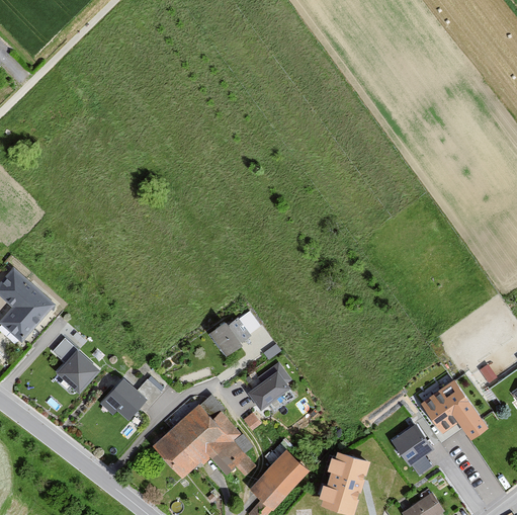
[(0,36),(0,64),(14,51),(0,36)]
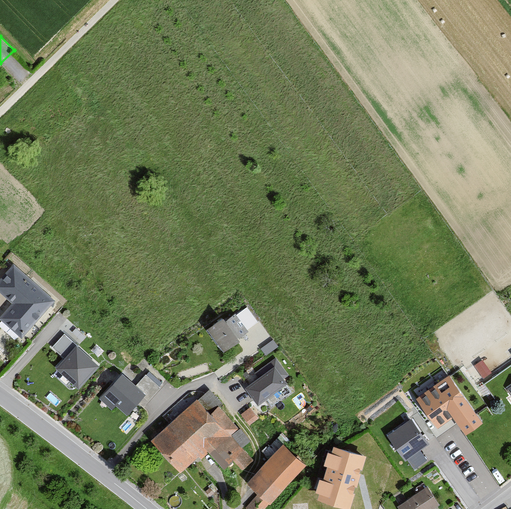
[(54,301),(12,264),(0,278),(0,293),(11,304),(0,316),(0,321),(20,339),(54,301)]
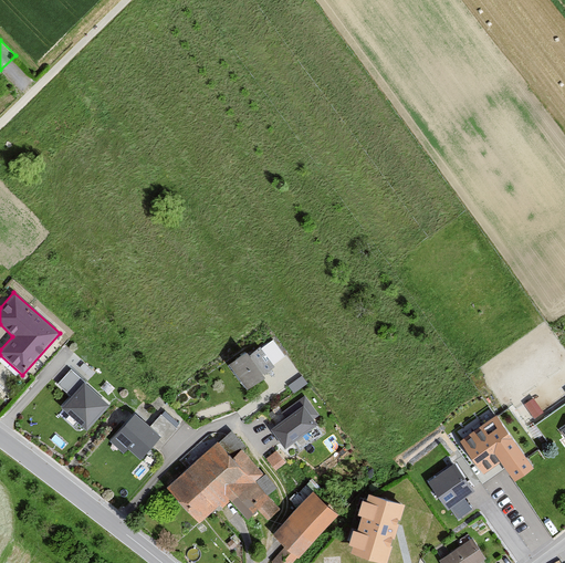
[(248,355),(243,350),(226,364),(246,388),(273,367),(258,347),(248,355)]
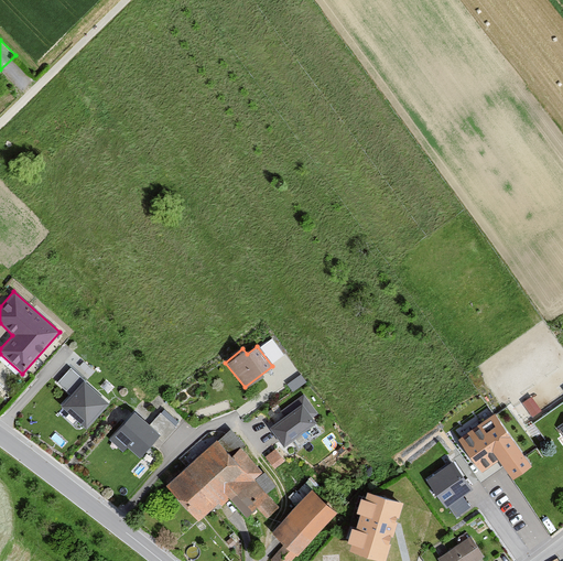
[(107,403),(69,369),(56,384),(68,396),(60,405),(84,428),(107,403)]
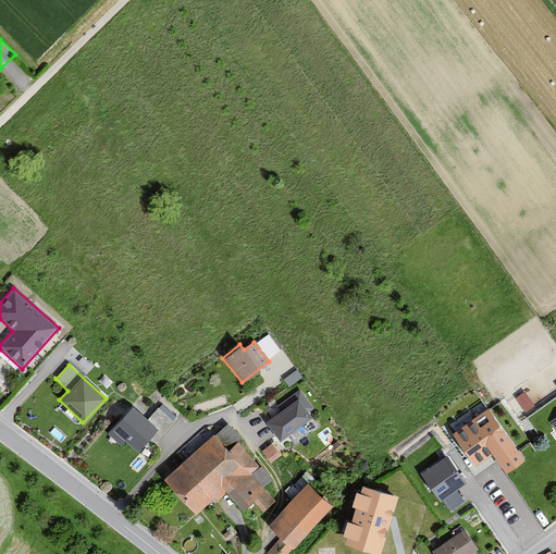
[(286,378),(291,386),(305,378),(300,369),(286,378)]
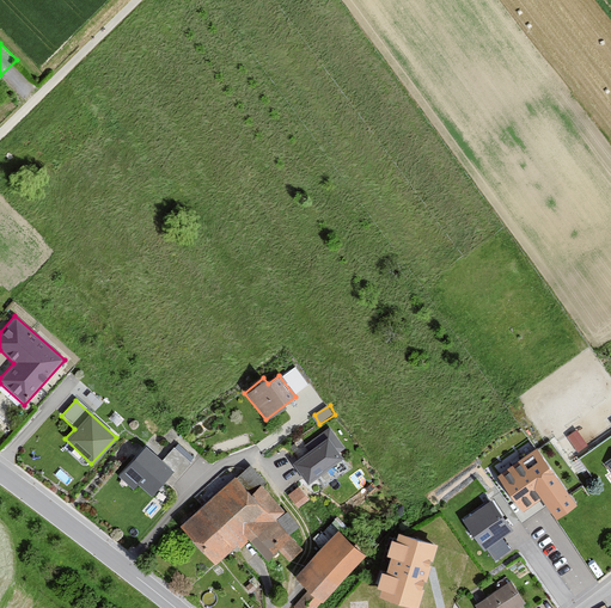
[(569,436),(580,452),(590,444),(579,429),(569,436)]
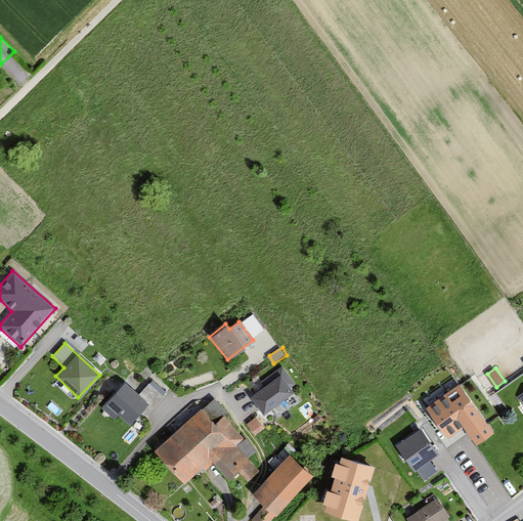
[(298,402),(278,376),(252,395),(265,414),(271,408),(277,417),(298,402)]
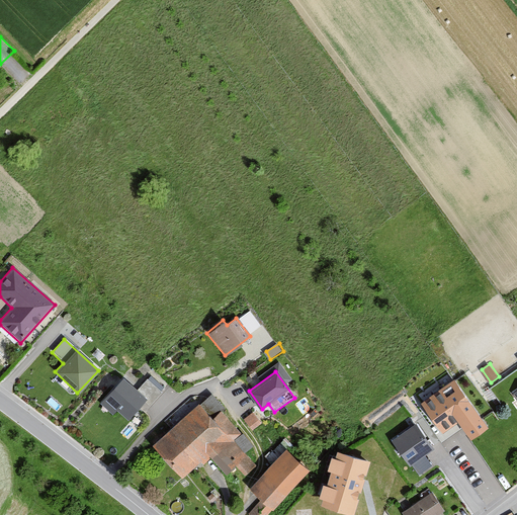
[(137,392),(121,378),(98,405),(112,416),(116,412),(127,421),(144,402),(150,406),(161,393),(146,380),(137,392)]
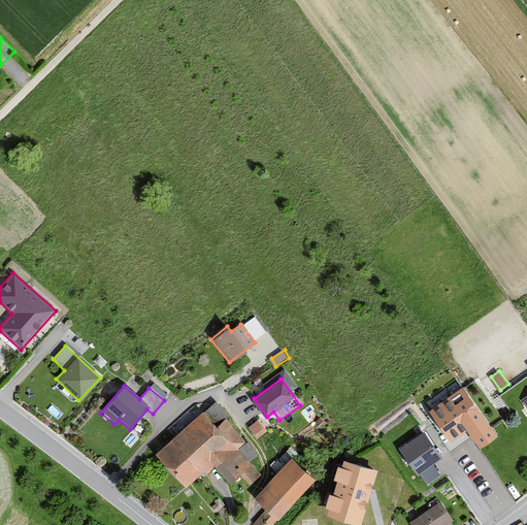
[(464,387),(430,411),(452,443),(469,430),(481,447),(498,434),(464,387)]
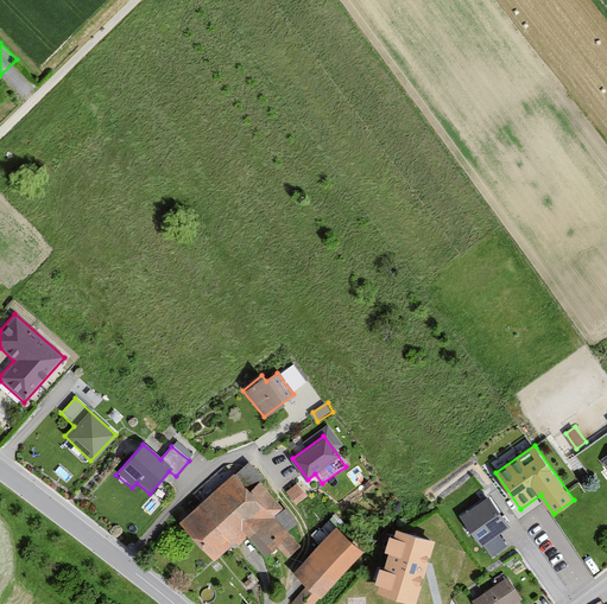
[(247,491),(231,474),(177,522),(212,561),(234,541),(238,546),(247,538),(265,558),(276,547),(288,560),(302,547),(276,519),(284,510),(258,483),(247,491)]
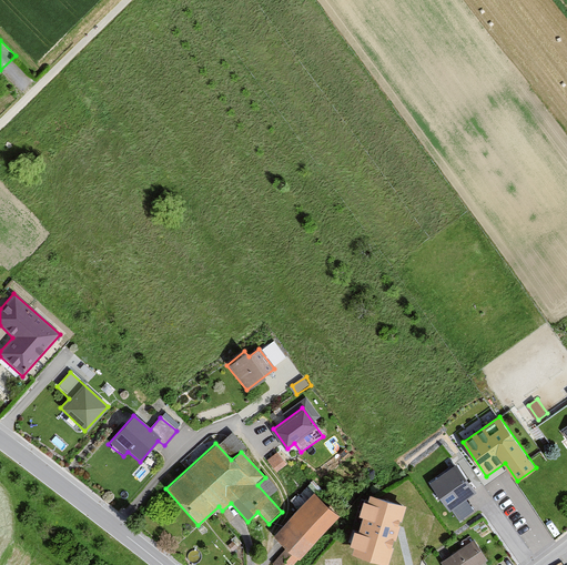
[(286,466),(276,454),(266,462),(276,474),(286,466)]
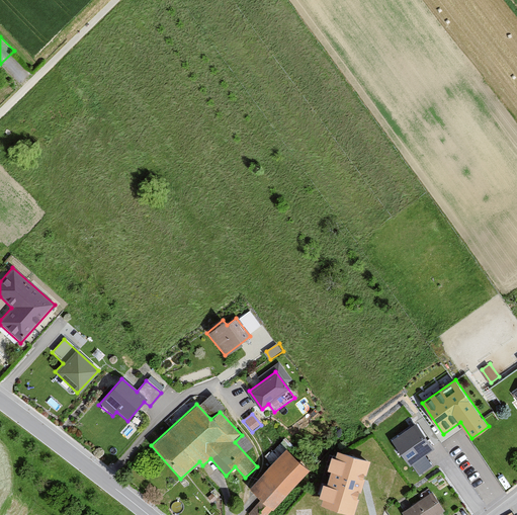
[(416,423),(391,441),(410,466),(412,464),(424,455),(434,448),(416,423)]
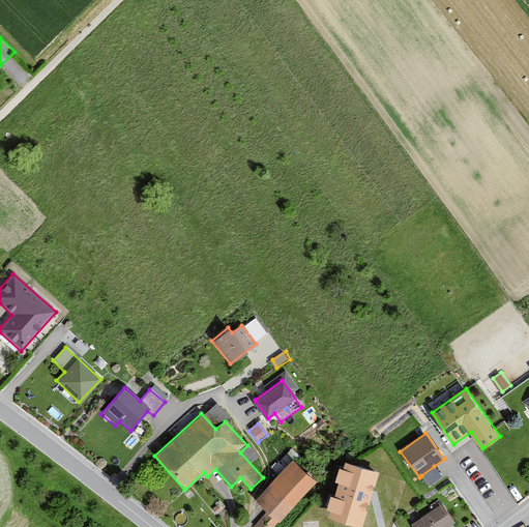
[(315,480),(291,459),(254,500),(268,513),(277,521),(315,480)]
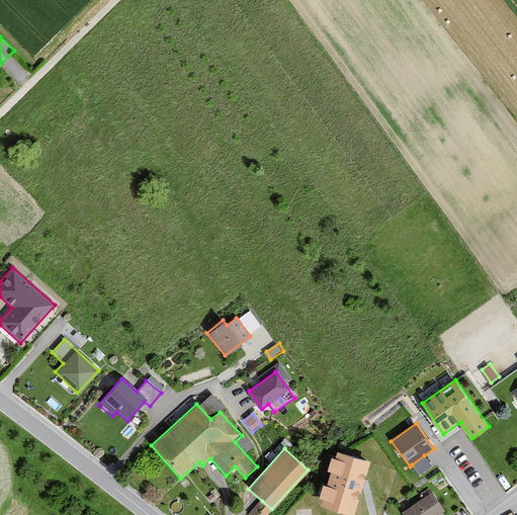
[(372,459),(335,448),(319,504),(352,514),(355,514),(372,459)]
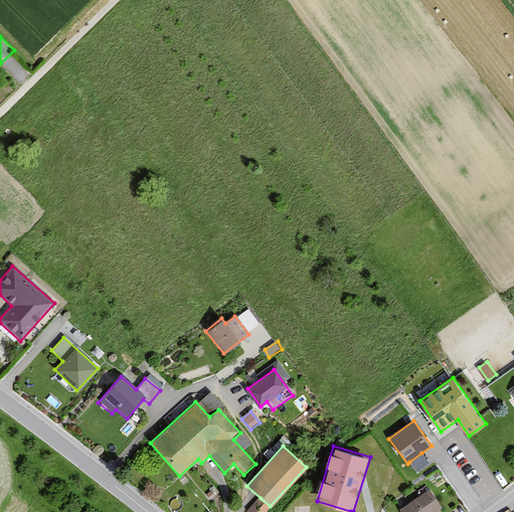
[(431,466),(421,453),(409,462),(418,475),(431,466)]
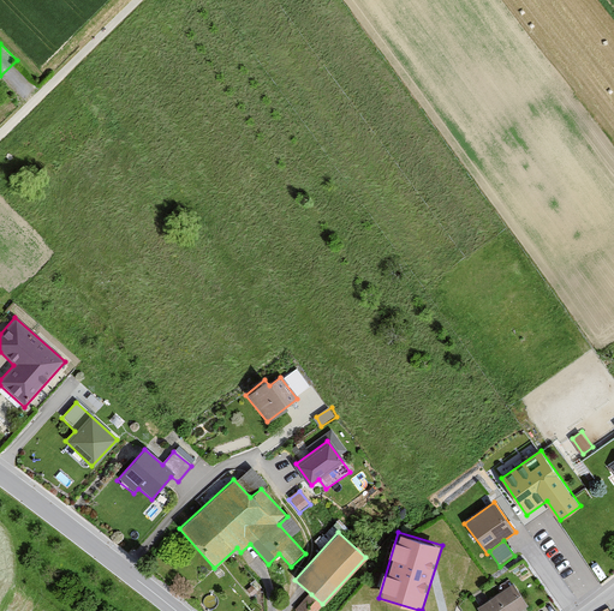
[(520,610),(528,606),(510,581),(496,591),(499,594),(477,610),(520,610)]
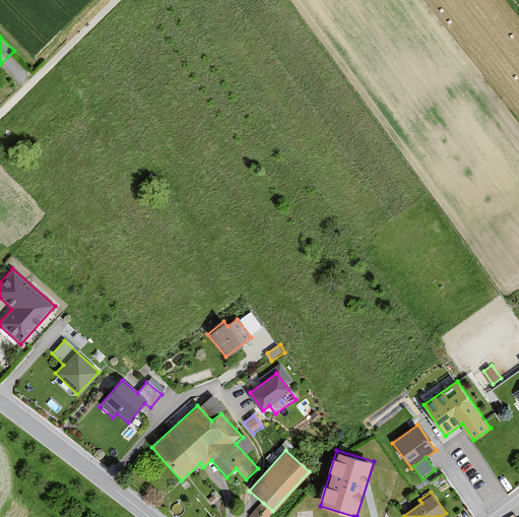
[(272,511),(263,503),(252,516),(271,516),(274,513),(272,511)]
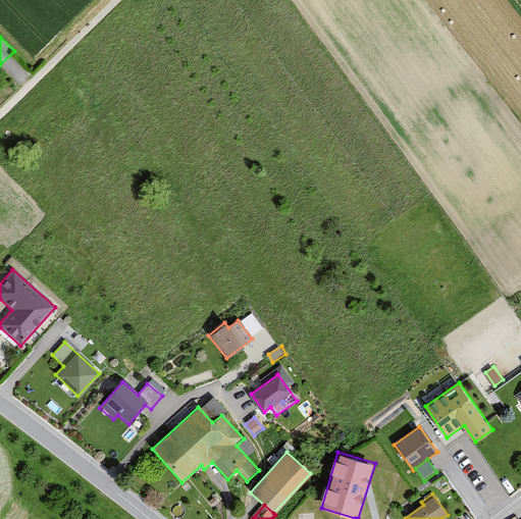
All buildings are outlined.
